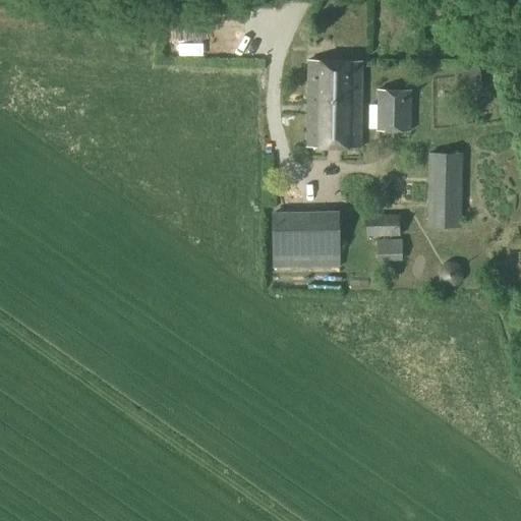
[(221,64),(221,51),(176,51),(175,64),(221,64)]
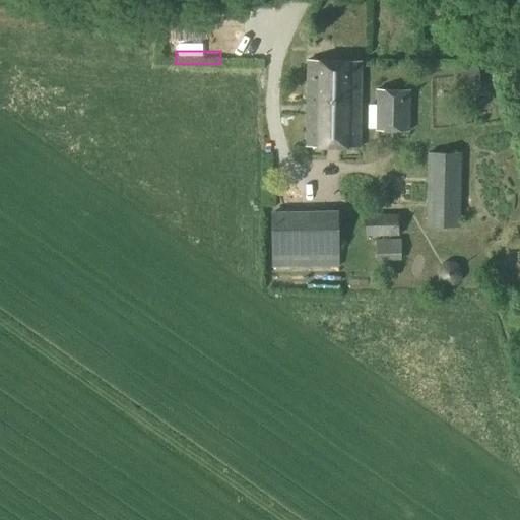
[(307,105),(361,105),(362,62),(307,61),(307,105)]
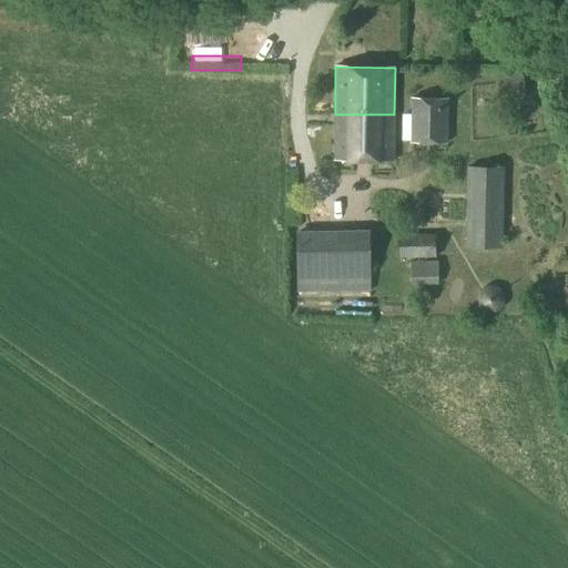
[(499,100),(526,97),(523,73),(496,77),(499,100)]
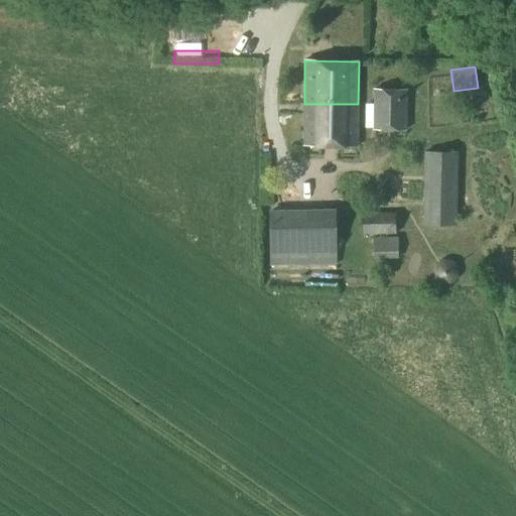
[(406,131),(407,90),(373,89),(371,130),(406,131)]
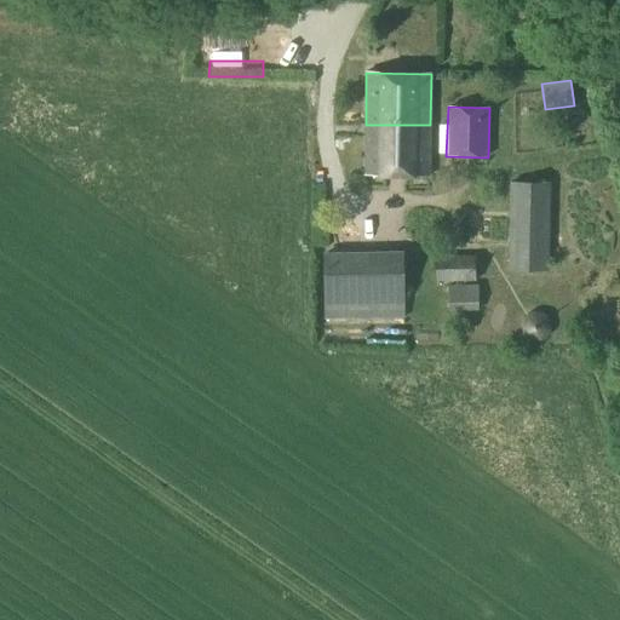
[(430,177),(430,125),(366,125),(365,176),(430,177)]
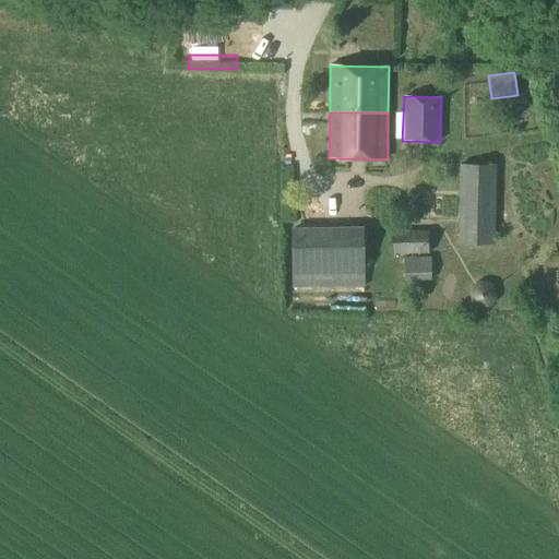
[(494,245),(495,165),(459,165),(456,245),(494,245)]
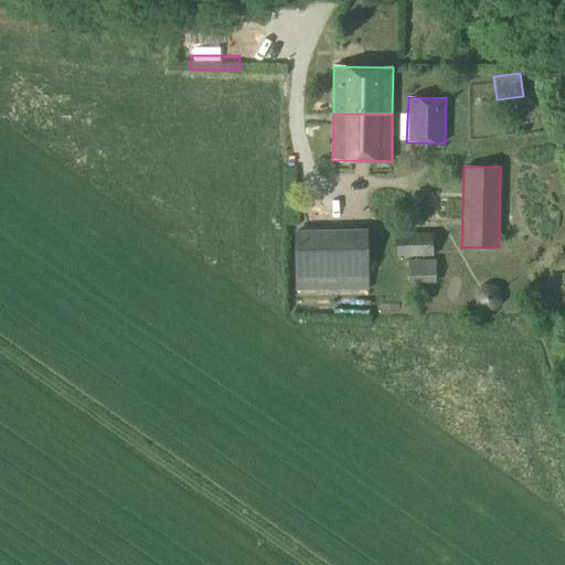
[(395,257),(433,256),(432,233),(395,234),(395,257)]
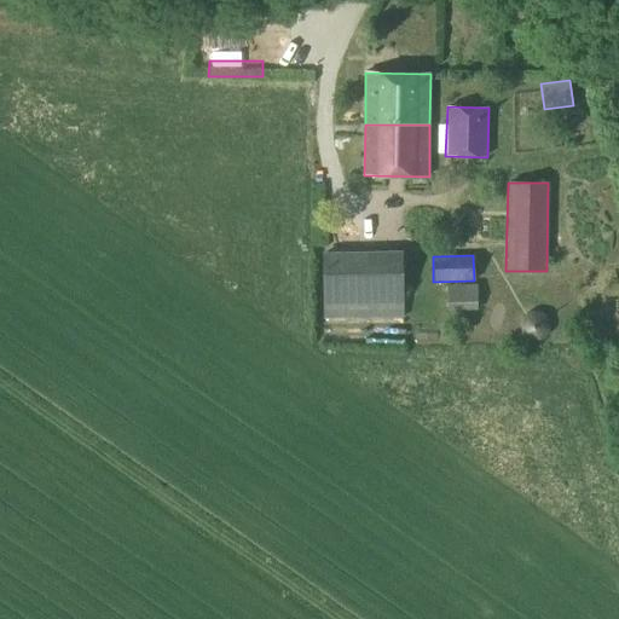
[(358,260),(322,261),(322,298),(358,298),(358,260)]
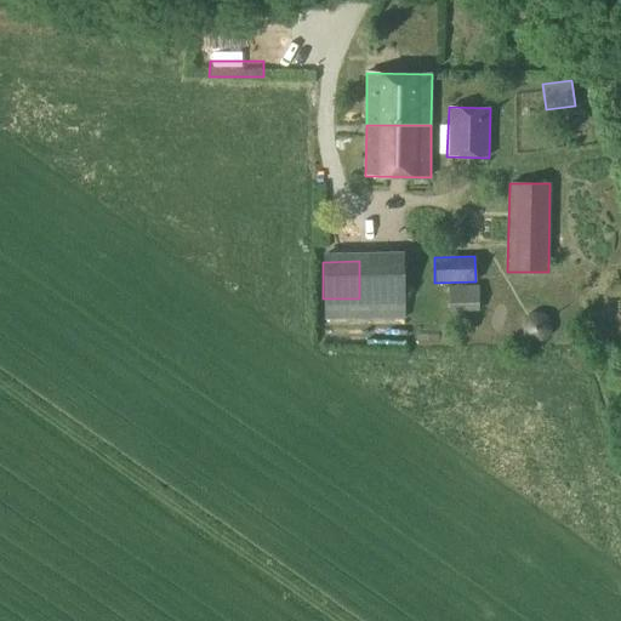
[(448,312),(478,312),(477,285),(446,286),(448,312)]
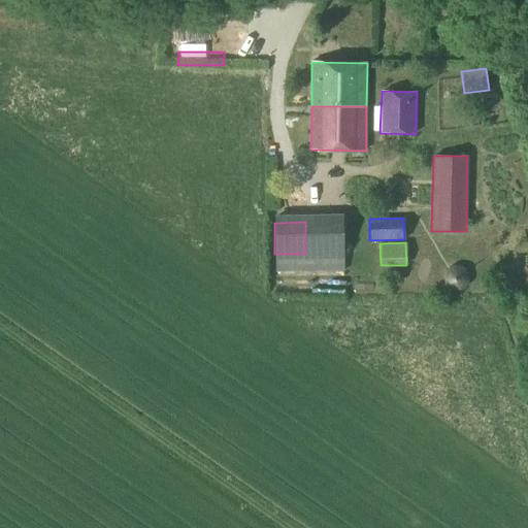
[(463,272),(462,260),(446,262),(448,274),(463,272)]
